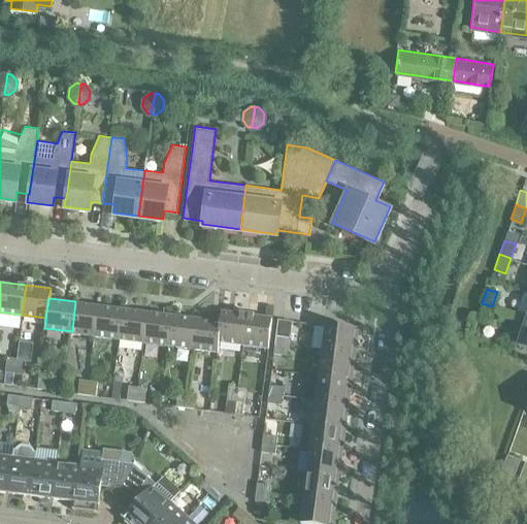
[(72,331),(94,334),(98,304),(75,301),(72,331)]
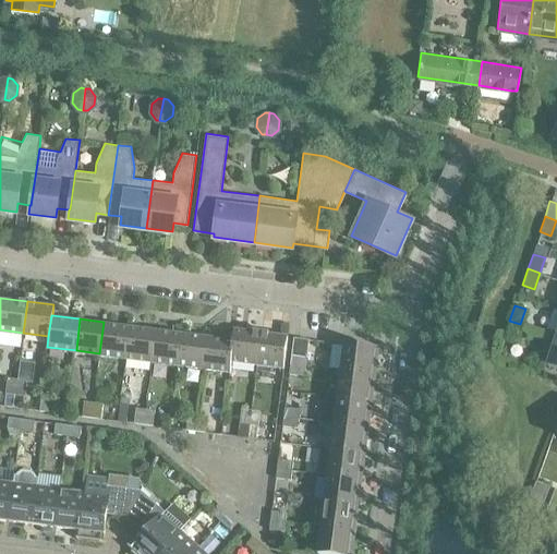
[(515,339),(520,324),(509,321),(504,336),(515,339)]
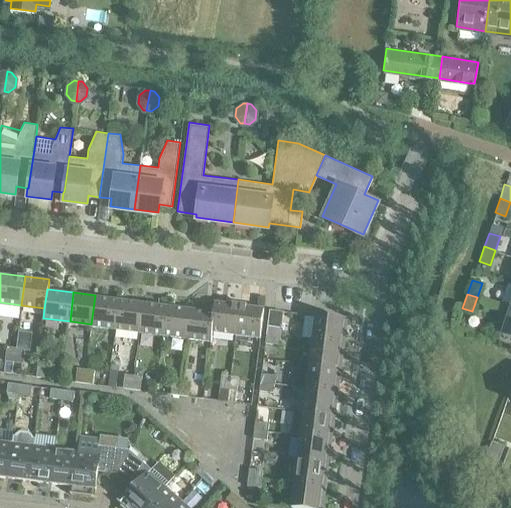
[(91,324),(115,327),(119,298),(95,295),(91,324)]
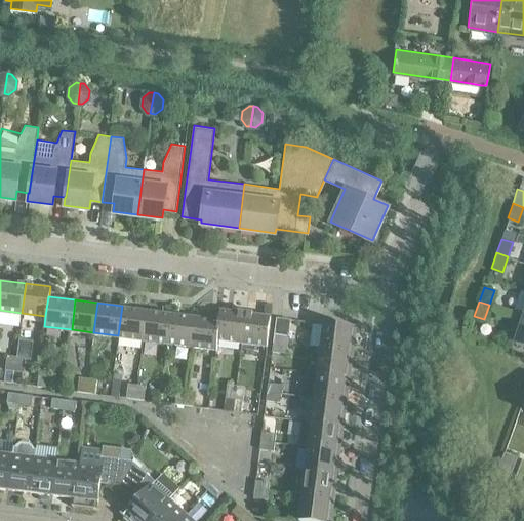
[(118,335),(143,338),(147,309),(122,306),(118,335)]
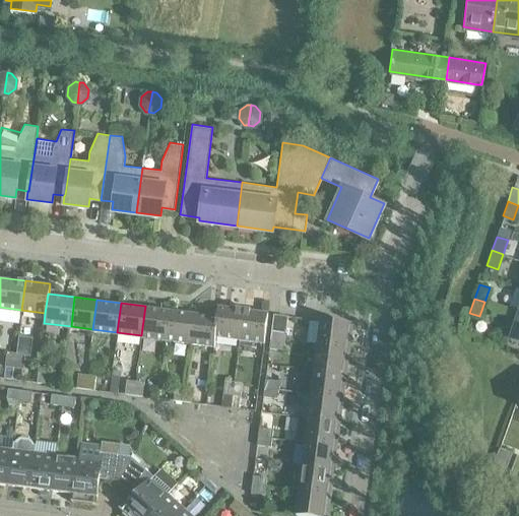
[(214,334),(215,334),(239,337),(243,308),(217,305),(216,315),(214,334)]
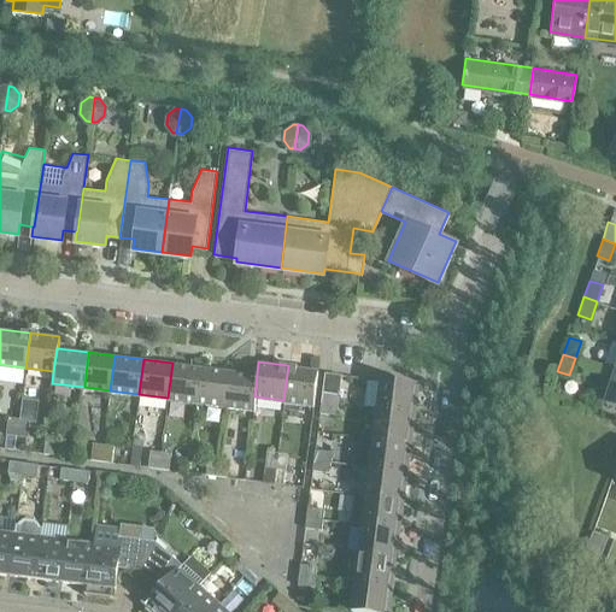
[(203,366),(172,363),(168,398),(198,401),(203,366)]
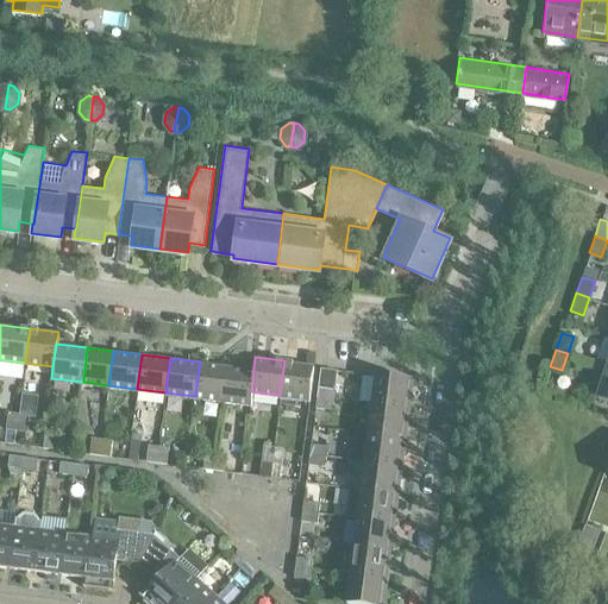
[(313,365),(284,360),(280,395),(309,400),(313,365)]
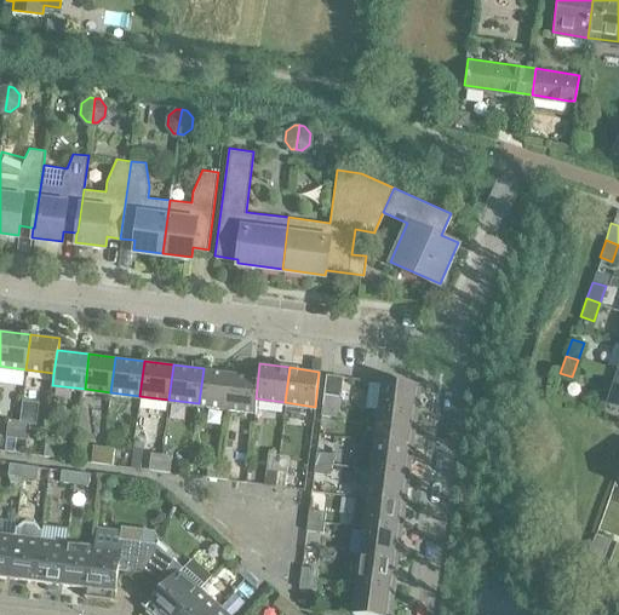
[(231,372),(204,368),(199,403),(227,407),(231,372)]
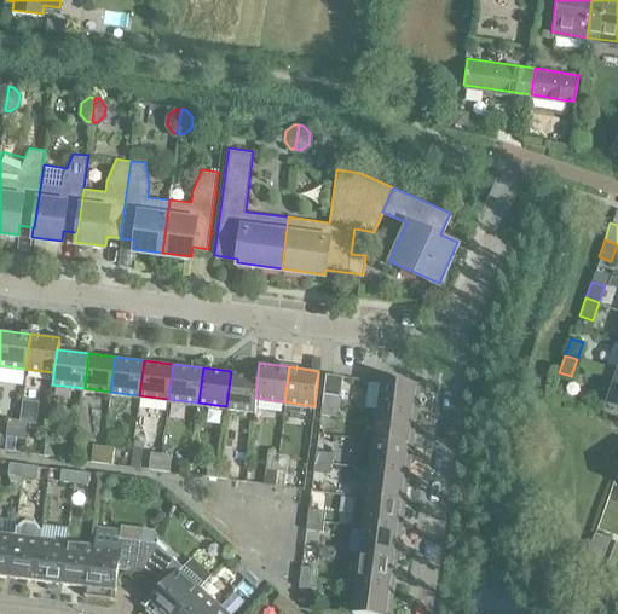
[(258,375),(231,371),(226,406),(255,410),(256,398),(255,398),(258,375)]
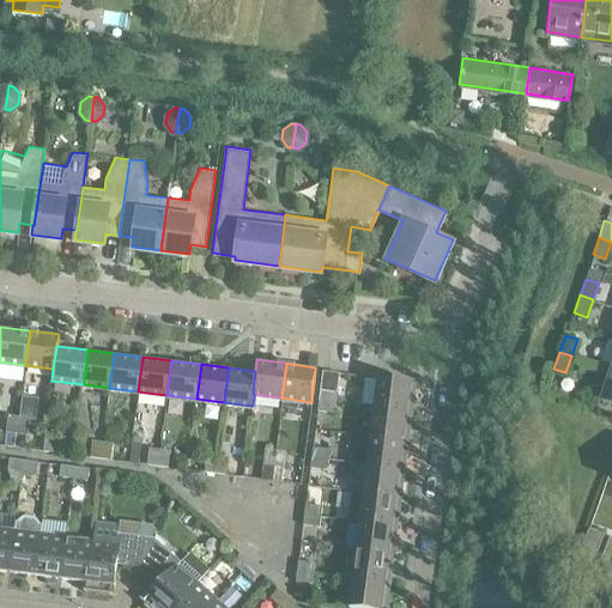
[(322,368),(319,397),(335,400),(339,370),(322,368)]
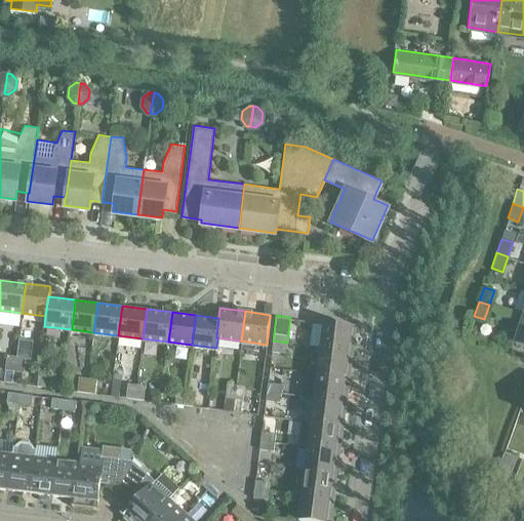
[(523,344),(523,316),(522,316),(514,341),(523,344)]
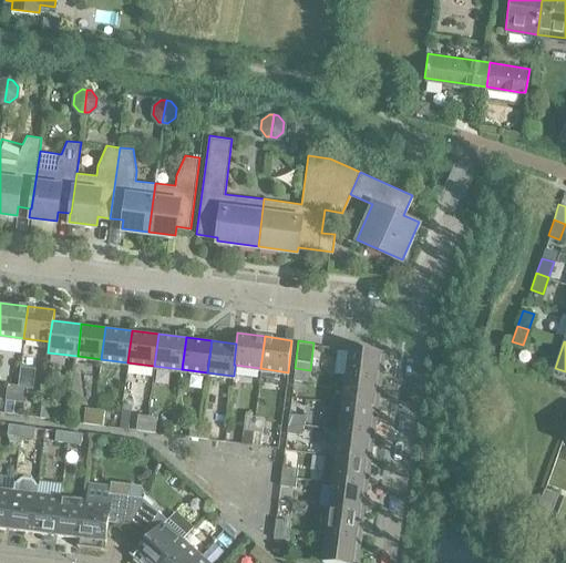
[(350,347),(346,375),(380,379),(383,351),(350,347)]
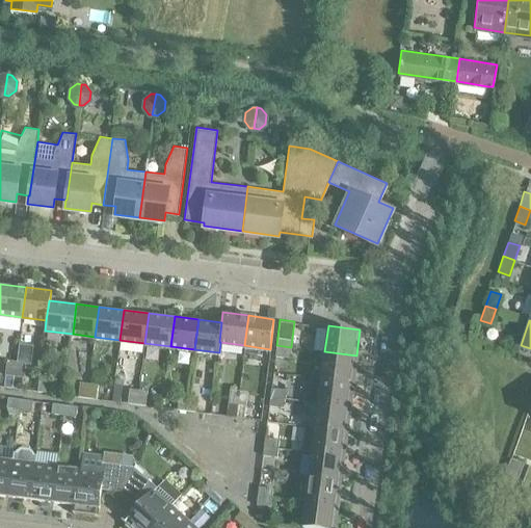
[(289,357),(291,347),(276,345),(275,354),(289,357)]
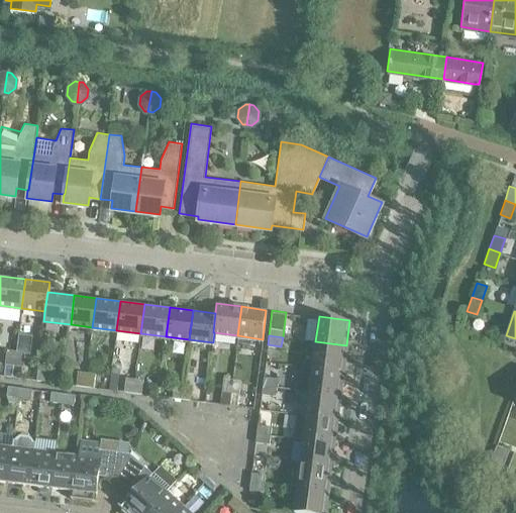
[(343,370),(346,345),(315,341),(312,366),(343,370)]
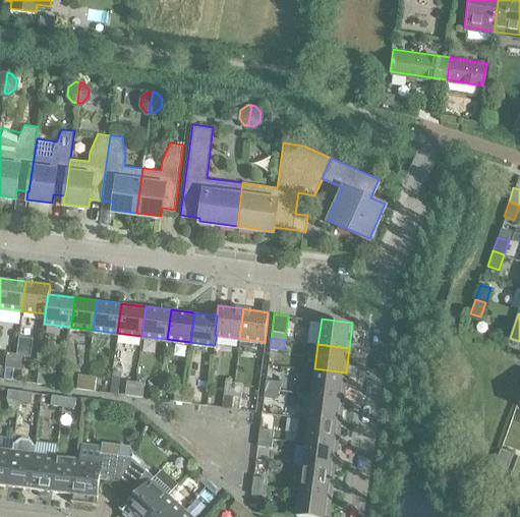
[(5,364),(14,366),(16,352),(7,351),(5,364)]
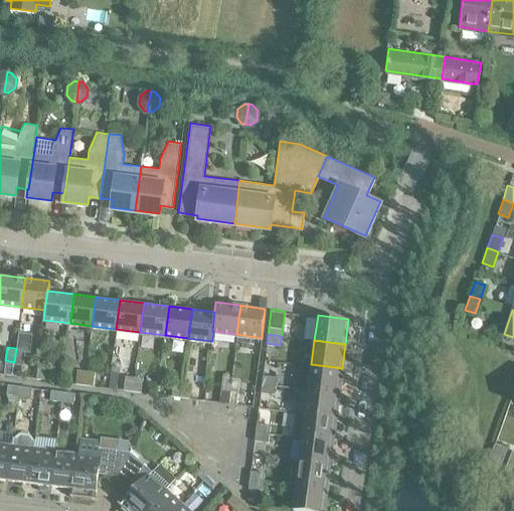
[(16,348),(14,362),(22,363),(24,349),(16,348)]
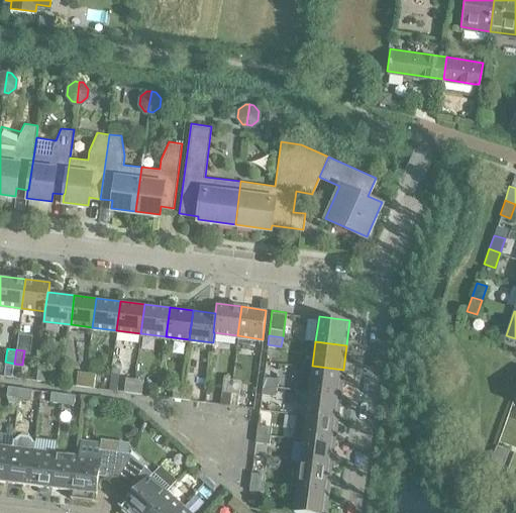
[(46,366),(38,365),(36,379),(45,380),(46,366)]
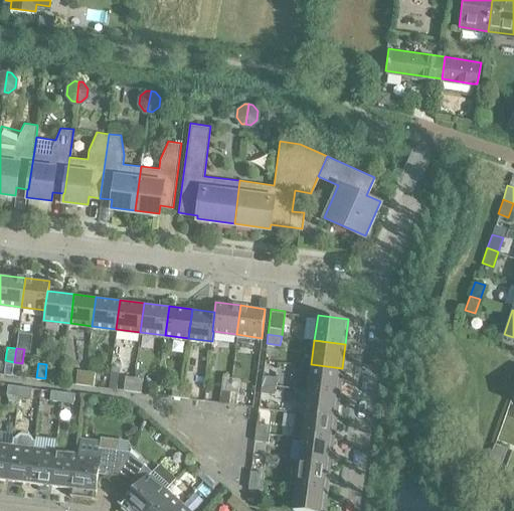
[(311,364),(308,389),(339,392),(342,368),(311,364)]
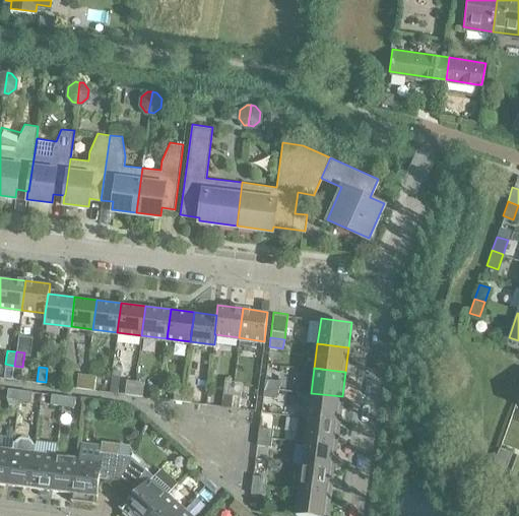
[(76,386),(80,386),(85,387),(87,373),(78,372),(76,386)]
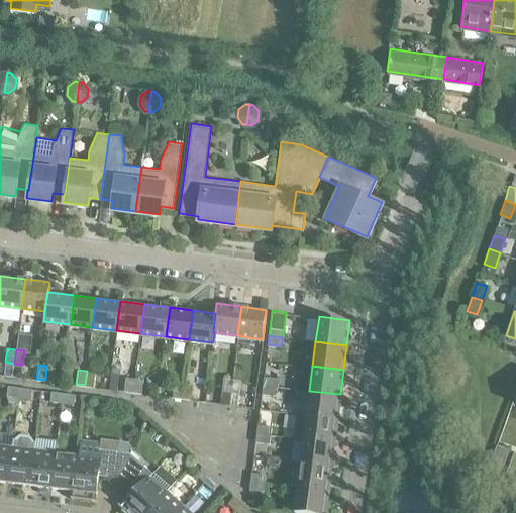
[(95,372),(87,371),(85,385),(93,386),(95,372)]
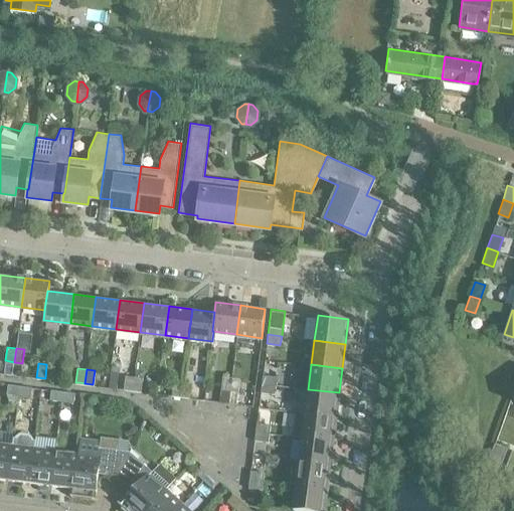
[(263,373),(262,383),(275,384),(277,375),(263,373)]
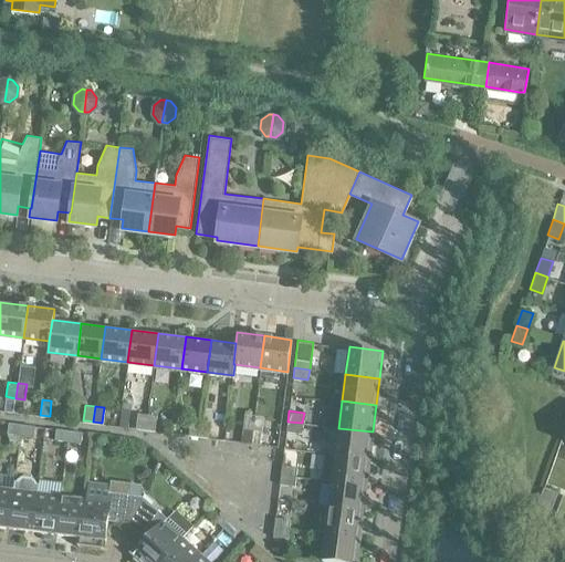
[(136,427),(146,428),(148,413),(137,412),(136,427)]
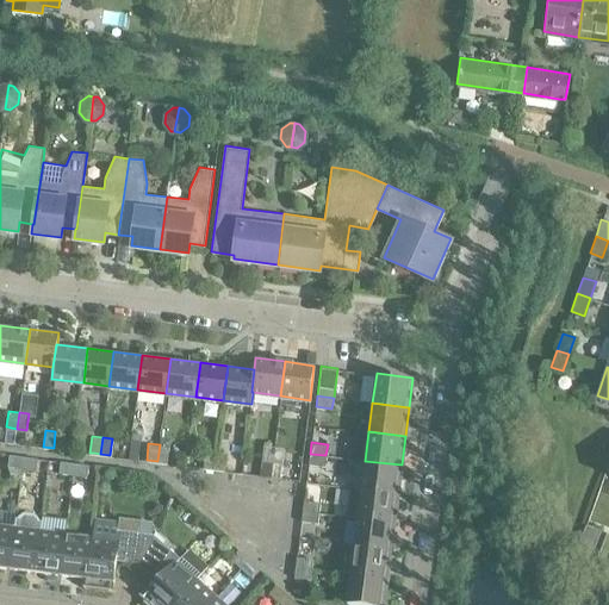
[(261,460),(272,461),(274,446),(263,443),(261,460)]
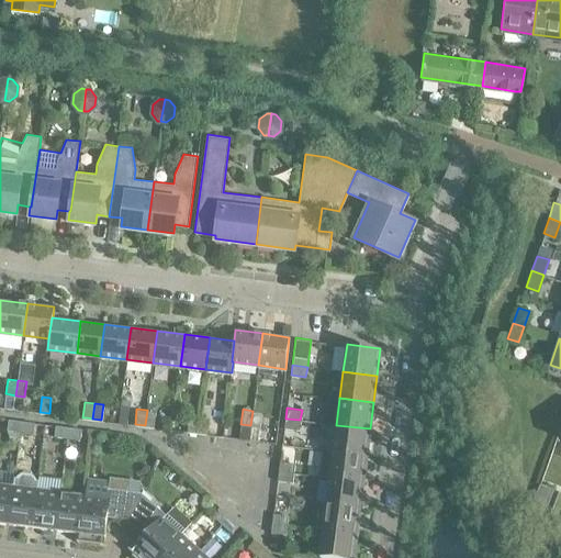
[(145,425),(154,426),(155,411),(147,410),(145,425)]
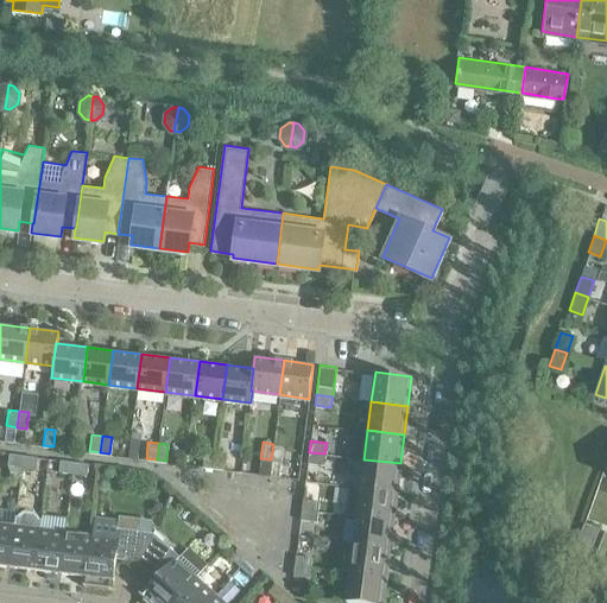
[(283,445),(273,444),(271,459),(280,461),(283,445)]
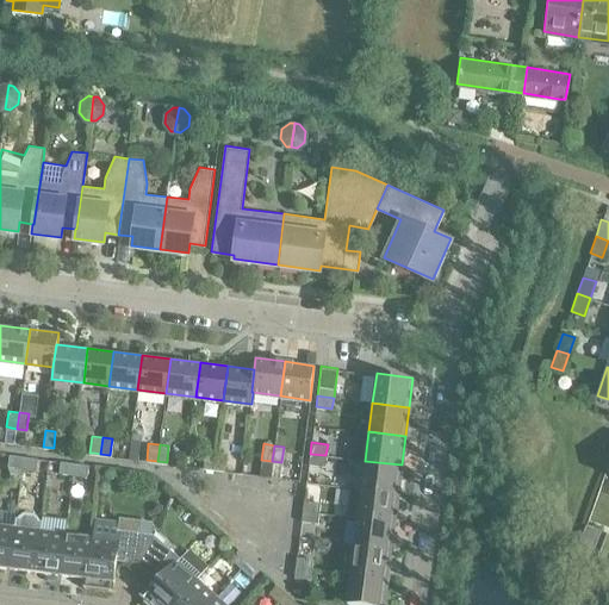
[(204,467),(215,468),(217,451),(205,450),(204,467)]
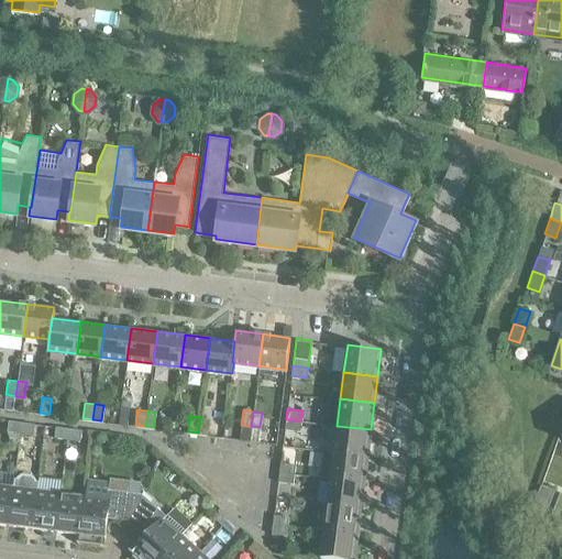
[(208,418),(200,417),(198,433),(207,434),(208,418)]
